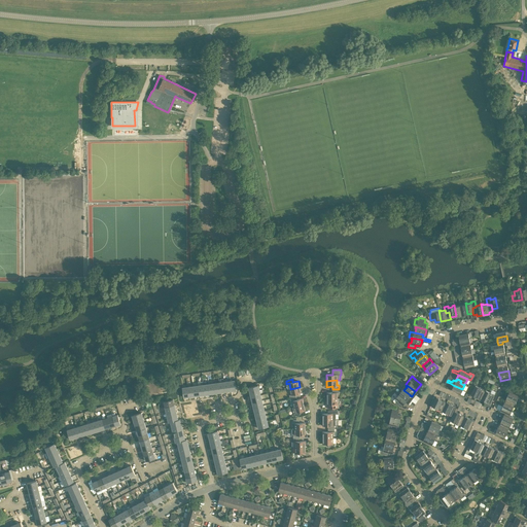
[(460,393),(462,389),(453,385),(451,389),(460,393)]
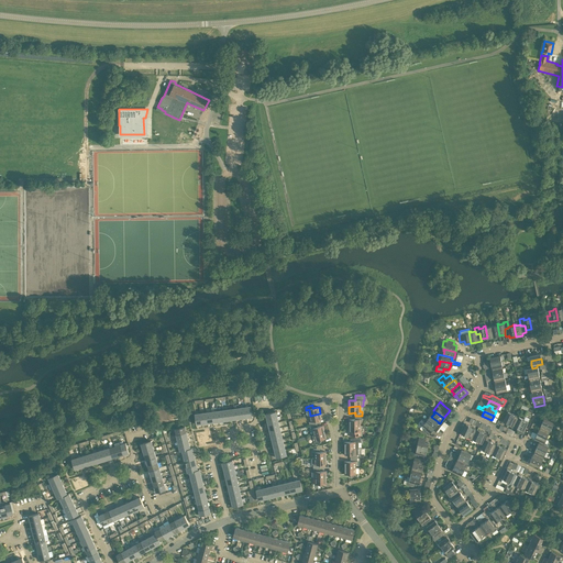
[(508,423),(512,414),(507,411),(503,421),(508,423)]
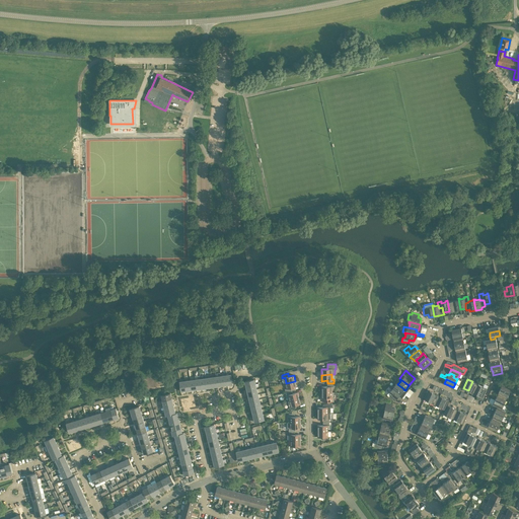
[(297,386),(295,381),(286,383),(288,388),(285,389),(286,392),(292,391),(291,388),(297,386)]
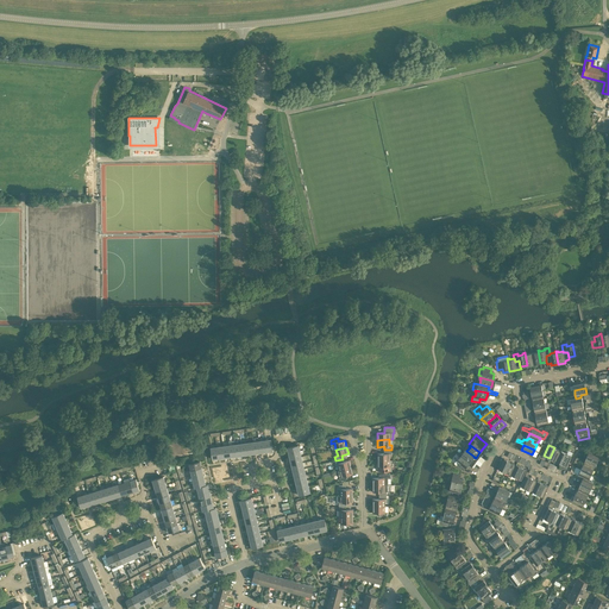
[(554,447),(550,458),(554,460),(557,456),(559,457),(560,452),(559,451),(559,450),(554,447)]
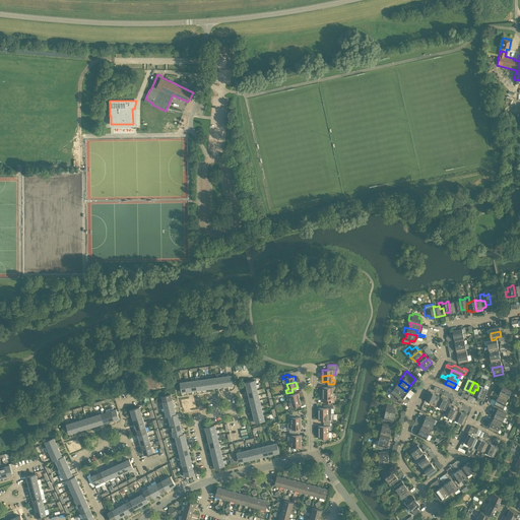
[(322,387),(322,393),(333,393),(332,387),(334,387),(334,384),(328,384),(328,387),(322,387)]
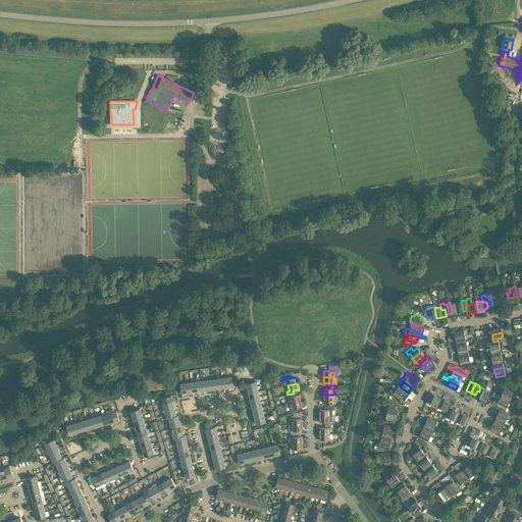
[(395,387),(394,389),(403,396),(406,392),(407,392),(400,386),(399,385),(396,388),(395,387)]
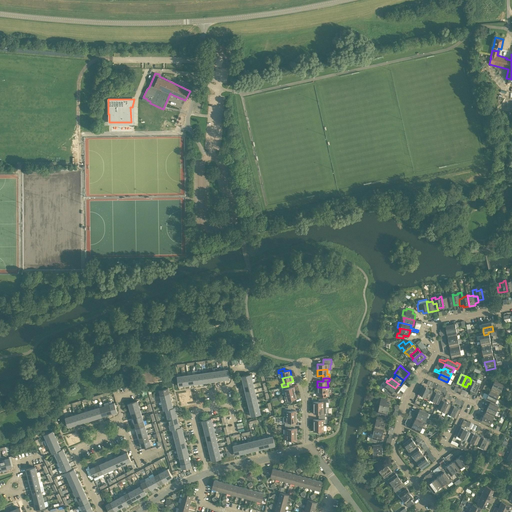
[(472,390),(476,381),(472,379),(471,380),(470,384),(468,383),(466,387),(468,387),(467,388),(472,390)]
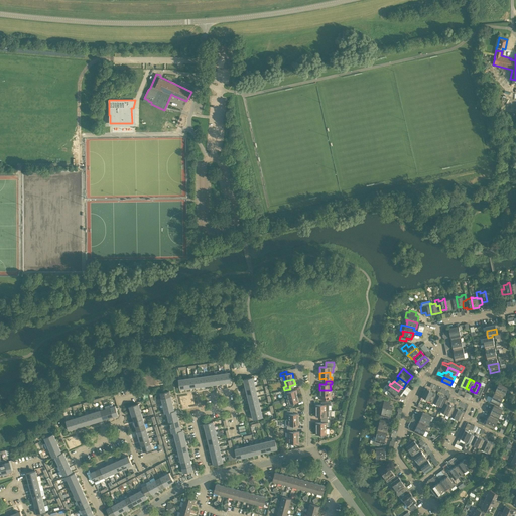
[(507,386),(506,386),(499,383),(497,387),(505,391),(508,393),(511,388),(507,386)]
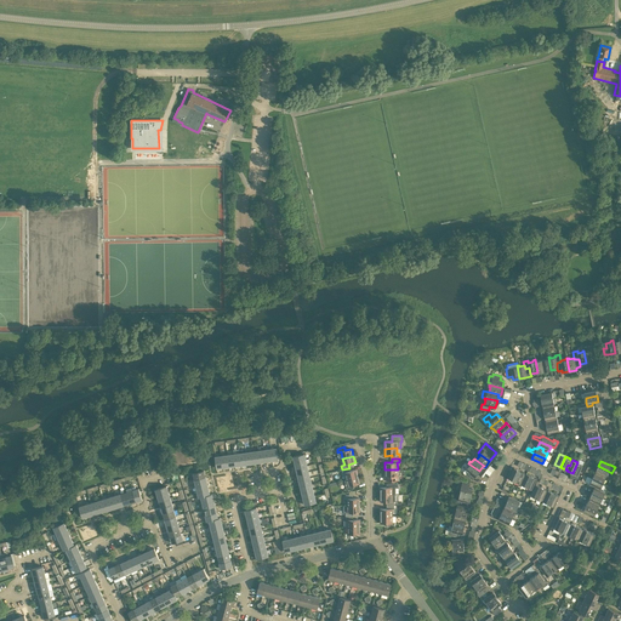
[(570,483),(573,479),(574,476),(577,478),(580,474),(579,474),(582,465),(577,462),(573,473),(570,478),(568,482),(570,483)]
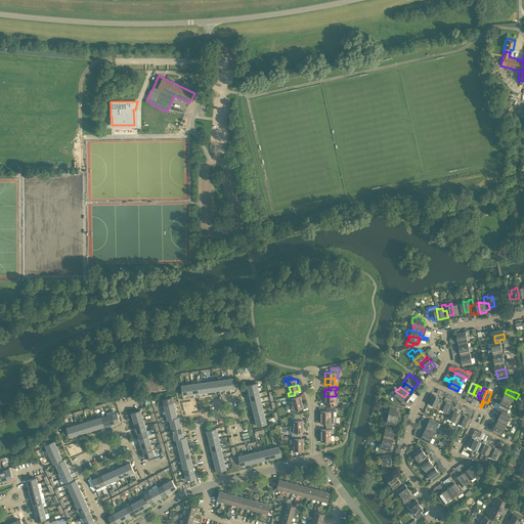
[(398,405),(404,397),(395,391),(395,392),(395,393),(393,396),(395,398),(393,401),(398,405)]
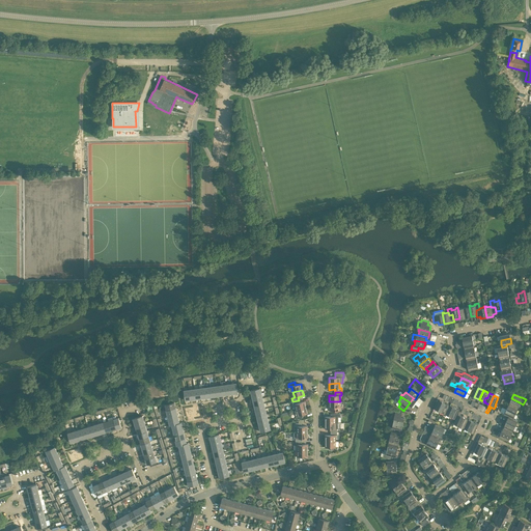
[(509,403),(513,404),(512,407),(516,409),(518,407),(518,408),(520,402),(511,398),(509,403)]
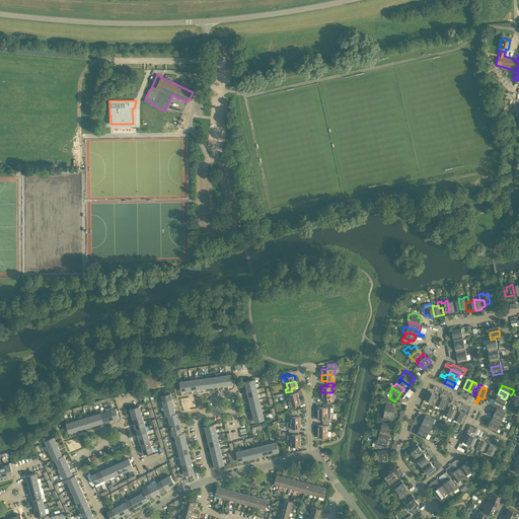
[(430,401),(434,393),(430,390),(425,399),(430,401)]
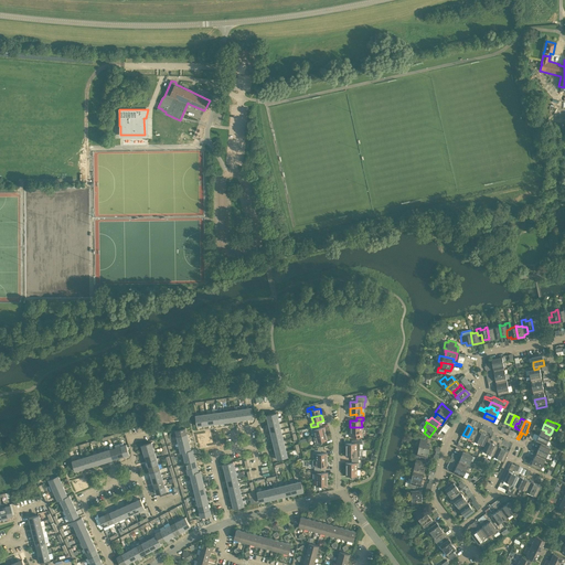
[(319,428),(318,426),(311,427),(312,430),(315,430),(317,436),(326,434),(324,427),(319,428)]
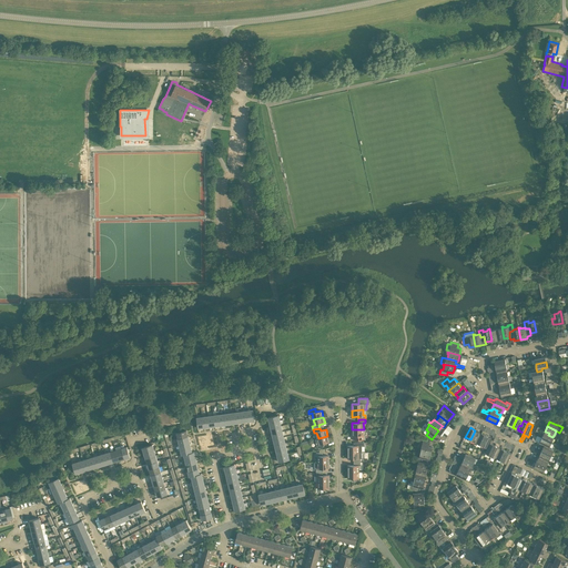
[(365,429),(364,429),(352,429),(352,436),(354,436),(354,439),(365,439),(365,429)]
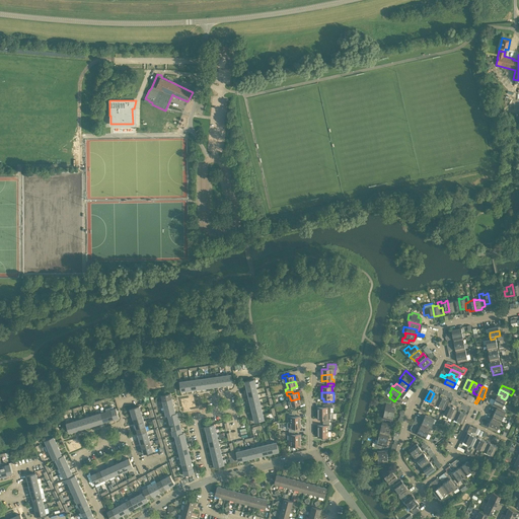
[(434,393),(430,401),(434,403),(436,399),(438,400),(440,396),(439,396),(438,395),(434,393)]
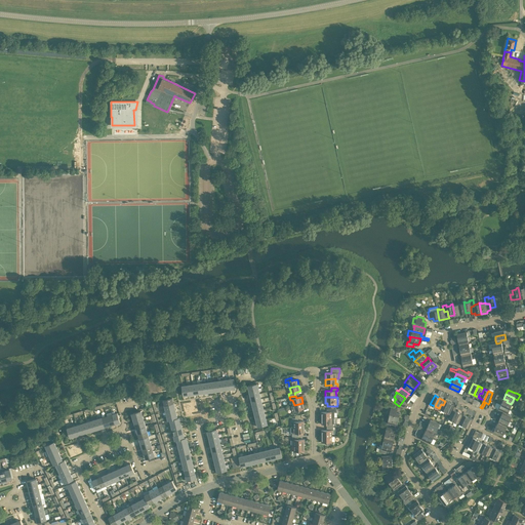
[(502,400),(500,404),(510,408),(512,404),(511,404),(507,402),(508,400),(503,399),(503,400),(502,400)]
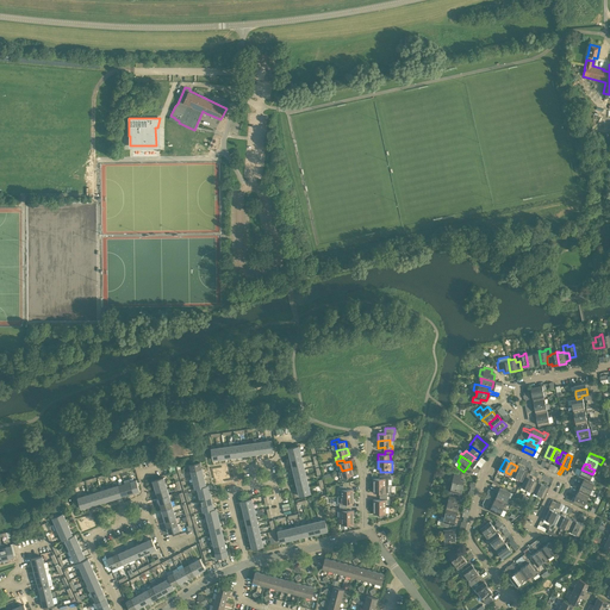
[(510,474),(512,474),(511,475),(517,478),(522,467),(517,465),(516,466),(517,466),(515,471),(512,470),(510,474)]
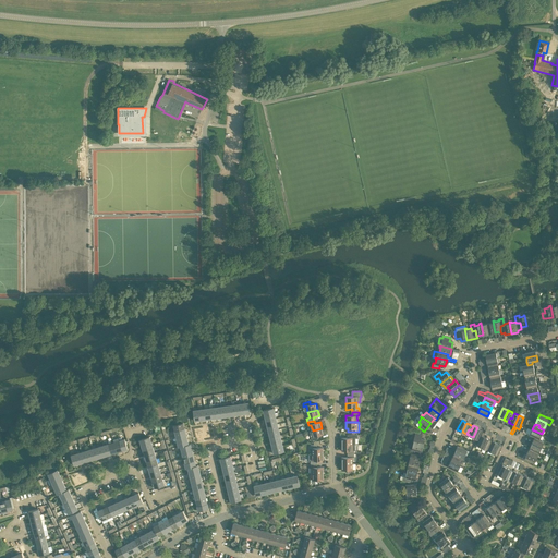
[(482,436),(481,436),(480,435),(482,429),(477,427),(473,437),(477,439),(480,440),(482,436)]
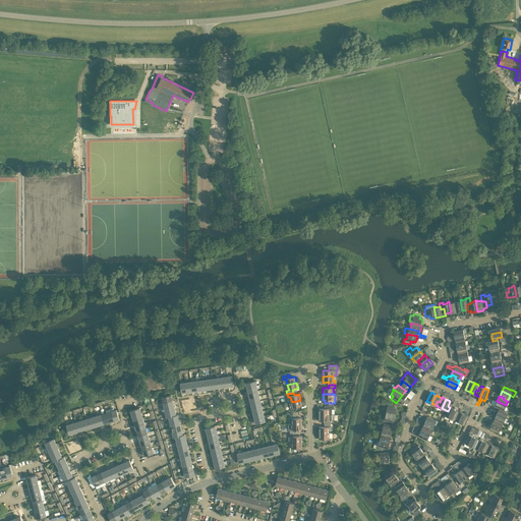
[(300,400),(292,402),(293,407),(290,408),(291,411),(297,410),(296,407),(302,405),(300,400)]
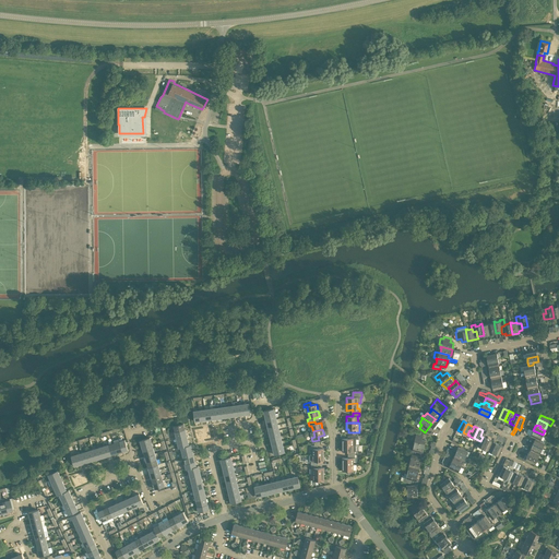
[(540,439),(543,435),(533,430),(531,436),(536,438),(535,439),(535,440),(539,441),(540,439)]
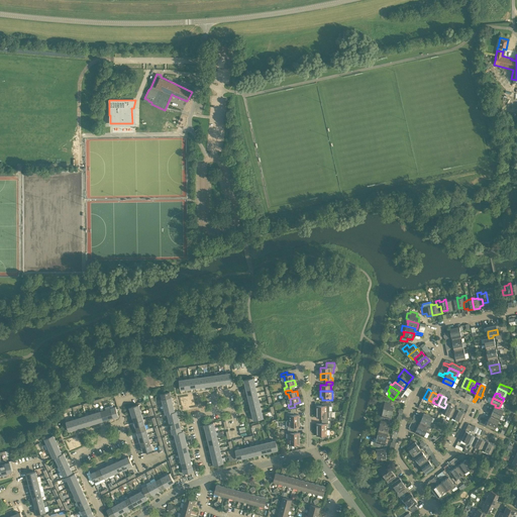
[(382,409),(382,410),(392,413),(394,407),(391,406),(391,403),(385,401),(383,409),(382,409)]
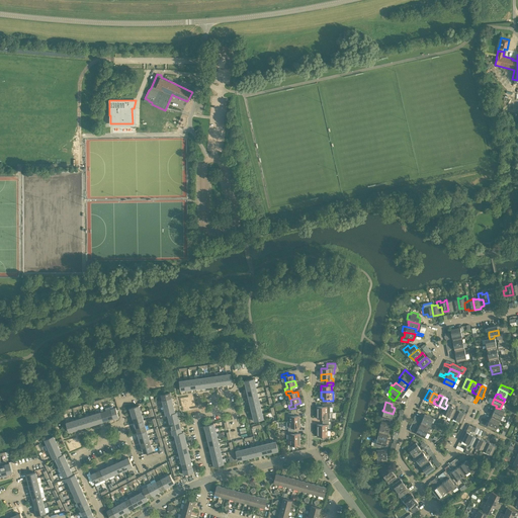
[(332,404),(329,404),(323,404),(323,407),(317,407),(317,413),(327,413),(330,413),(330,407),(332,407),(332,404)]
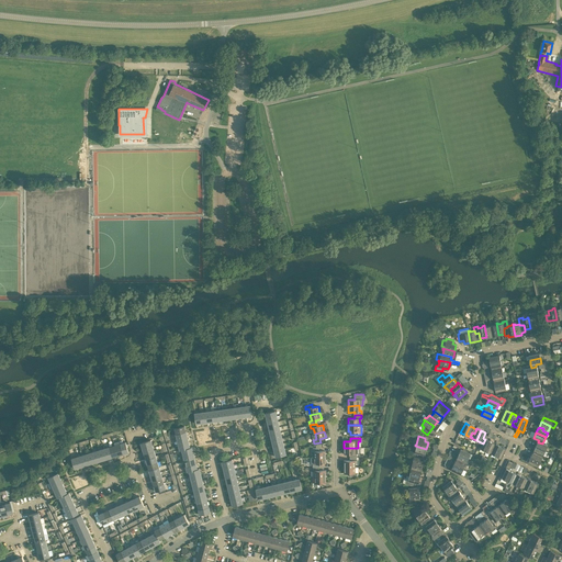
[(485,450),(490,440),(485,438),(484,439),(485,439),(483,444),(481,442),(479,447),(481,448),(480,448),(485,450)]
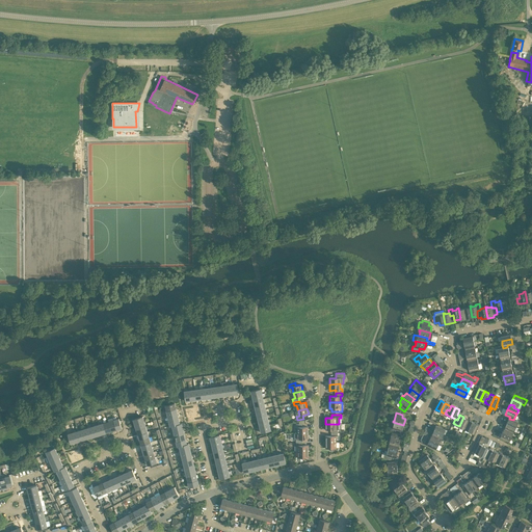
[(470,421),(469,421),(468,420),(468,419),(463,417),(459,426),(463,428),(466,424),(468,425),(470,421)]
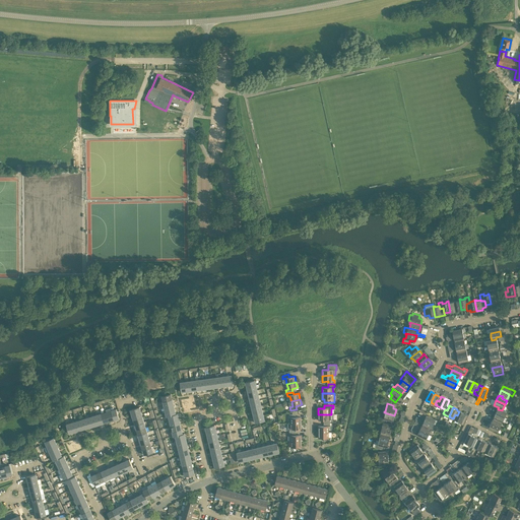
[(498,409),(498,408),(497,408),(495,412),(504,417),(506,412),(507,410),(503,408),(502,410),(498,409)]
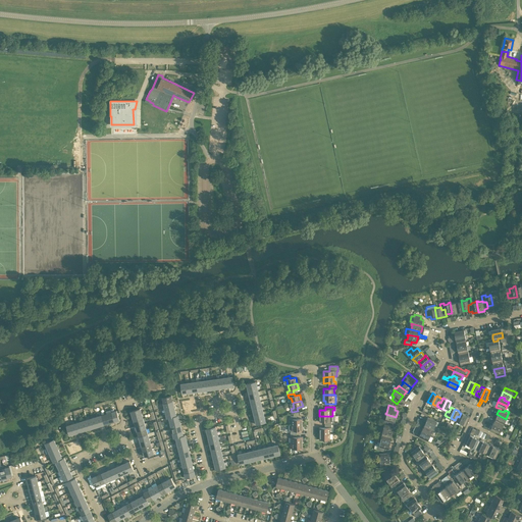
[(461,423),(465,414),(461,412),(460,413),(461,413),(459,417),(457,416),(455,420),(457,420),(456,421),(461,423)]
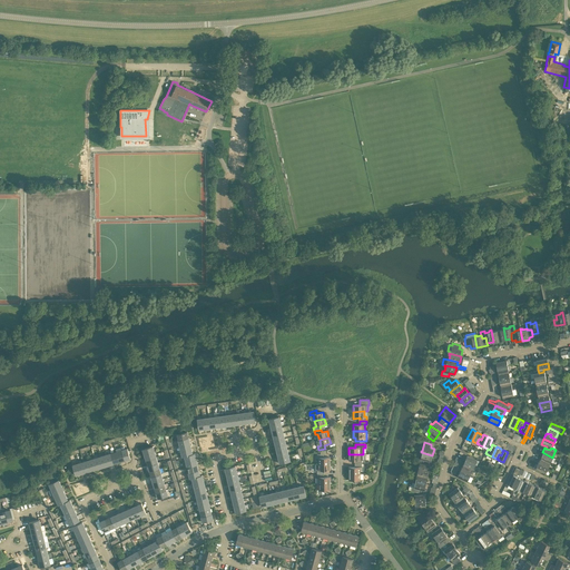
[(431,461),(432,455),(421,452),(420,454),(421,454),(421,459),(419,458),(418,462),(420,462),(424,464),(425,460),(431,461)]
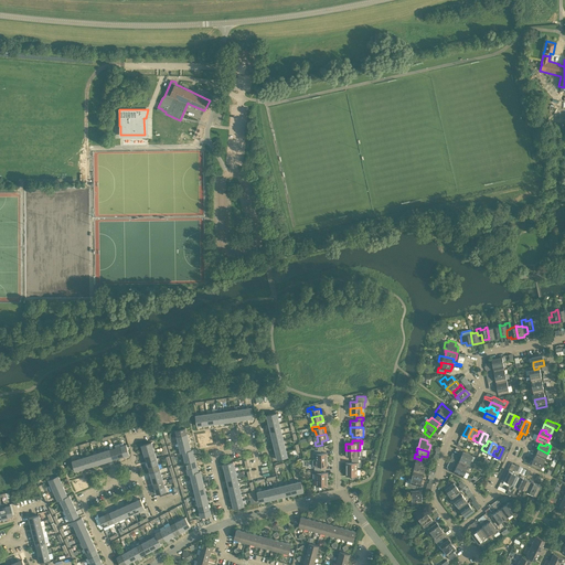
[(508,450),(503,448),(499,458),(503,460),(508,450)]
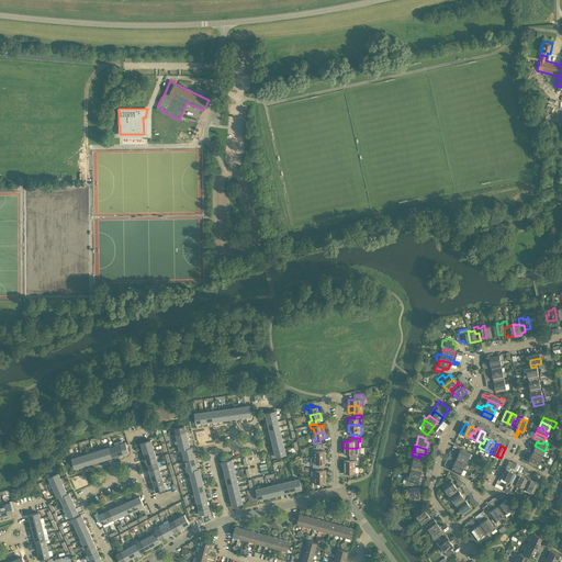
[(544,451),(535,446),(532,451),(534,451),(538,453),(537,454),(541,457),(542,456),(544,451)]
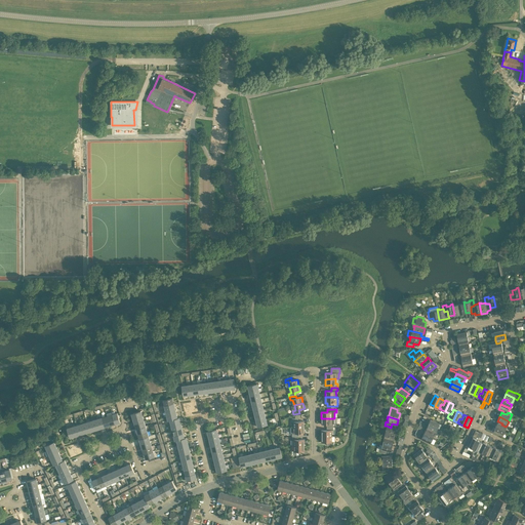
[(293,421),(293,428),(305,428),(305,421),(298,421),(298,418),(292,418),(292,421),(293,421)]
